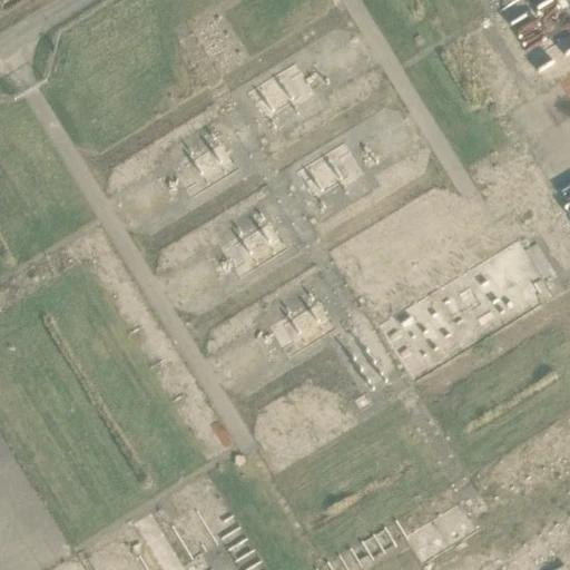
[(569,71),(569,30),(553,0),(494,0),(541,87),(569,71)]
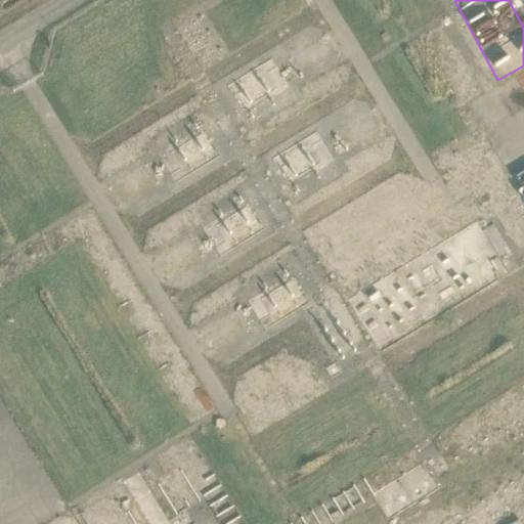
[(358,86),(317,110),(341,150),(382,126),(358,86)]
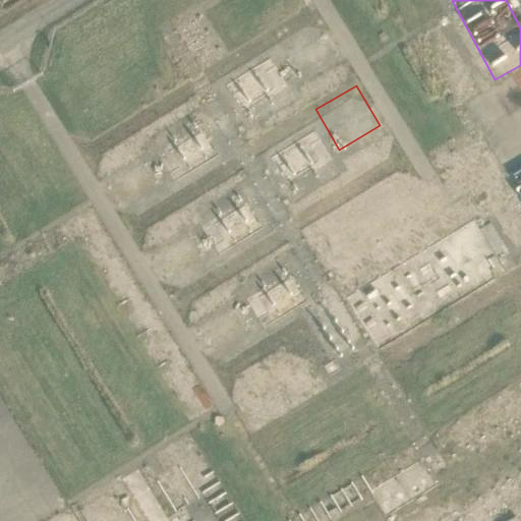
[(138,142),(157,162),(197,122),(178,103),(138,142)]
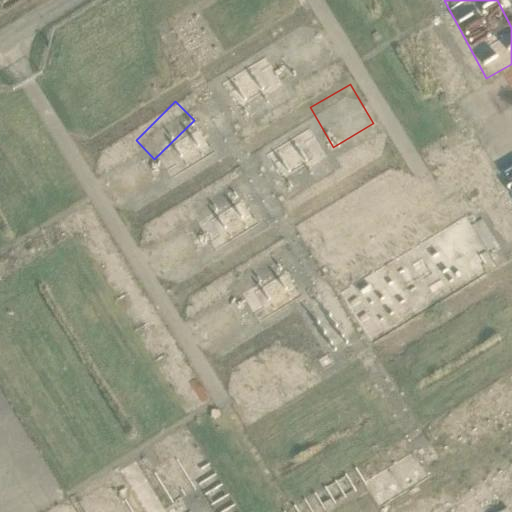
[(112,199),(153,178),(142,158),(101,179),(112,199)]
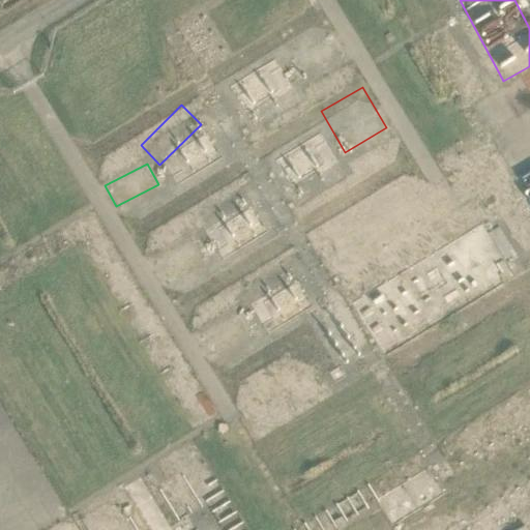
[(183,315),(195,334),(236,310),(225,291),(183,315)]
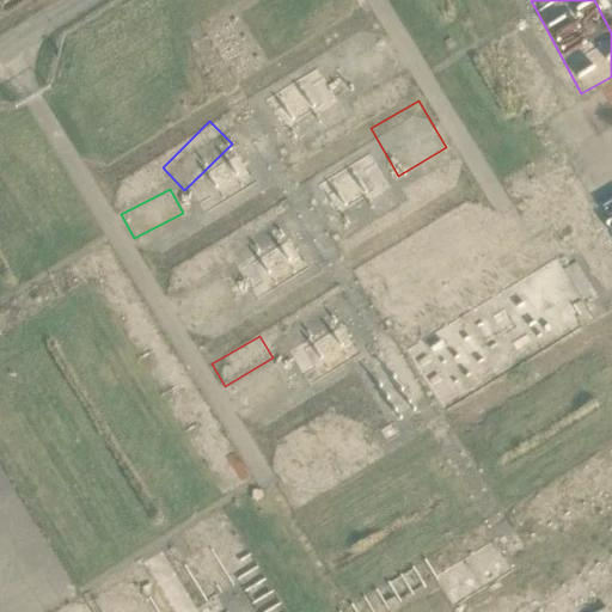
[(274,360),(226,386),(239,410),(287,384),(274,360)]
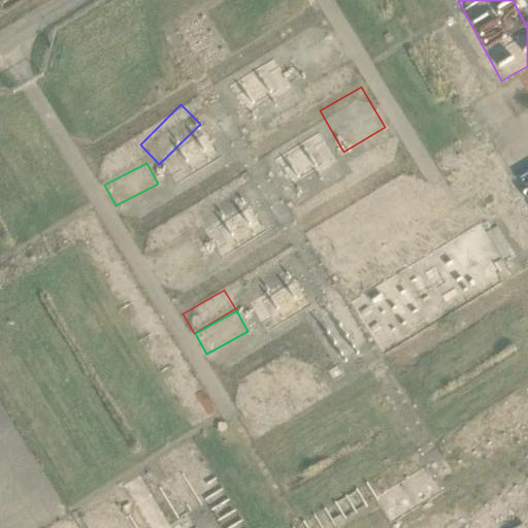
[(523,486),(523,471),(509,441),(509,438),(500,418),(500,416),(485,416),(446,433),(471,433),(474,439),(471,439),(459,444),(459,465),(462,471),(488,471),(464,483),(489,483),(490,486),(510,486),(523,486)]
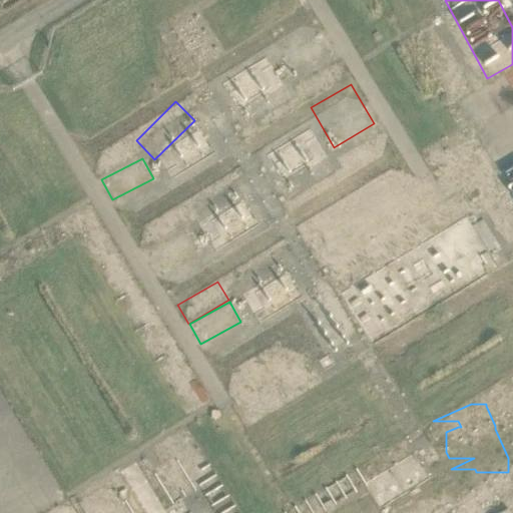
[(512,405),(497,415),(512,440),(512,405)]
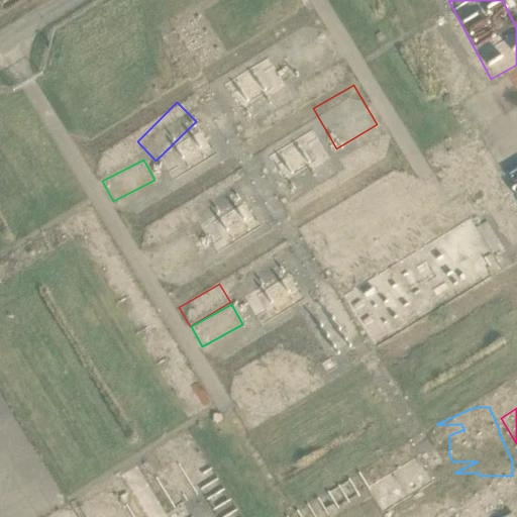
[(172,477),(184,494),(210,477),(198,458),(172,477)]
